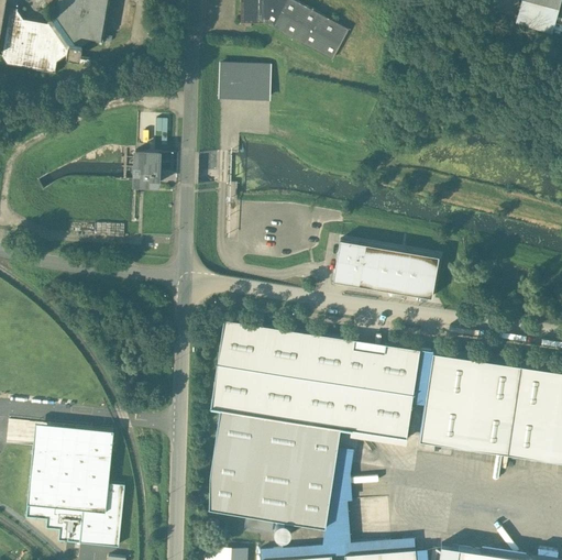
[(0,58),(3,59),(8,66),(56,73),(58,62),(83,65),(84,56),(102,53),(109,0),(0,0),(0,58)]
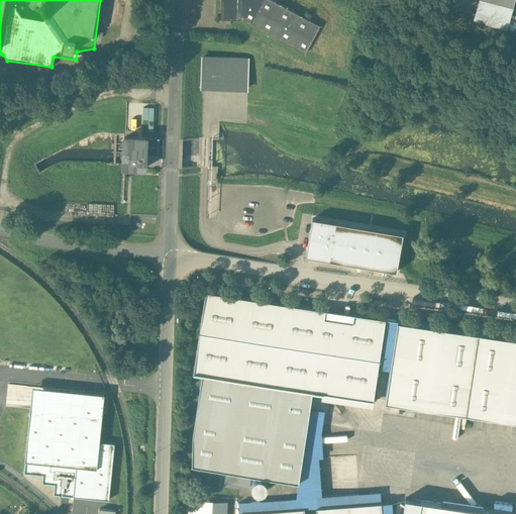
[(221,0),(222,20),(244,20),(306,55),(320,28),(275,0),(221,0)]
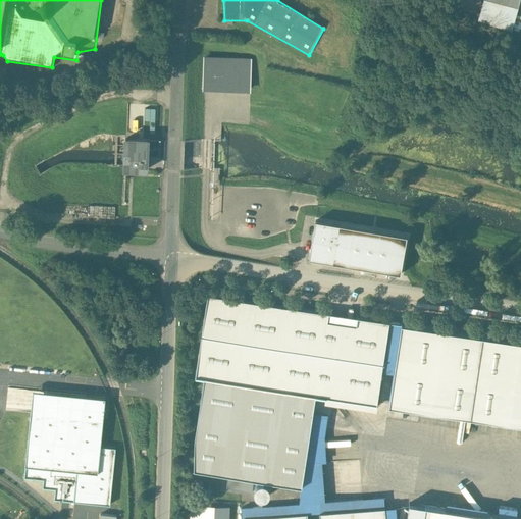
[(484,0),(484,2),(517,10),(519,0),(484,0)]
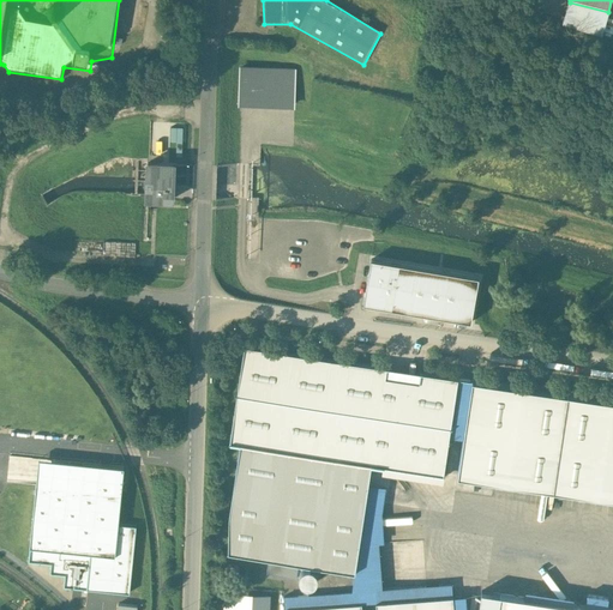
[(608,12),(570,2),(569,1),(562,26),(601,37),(608,12)]
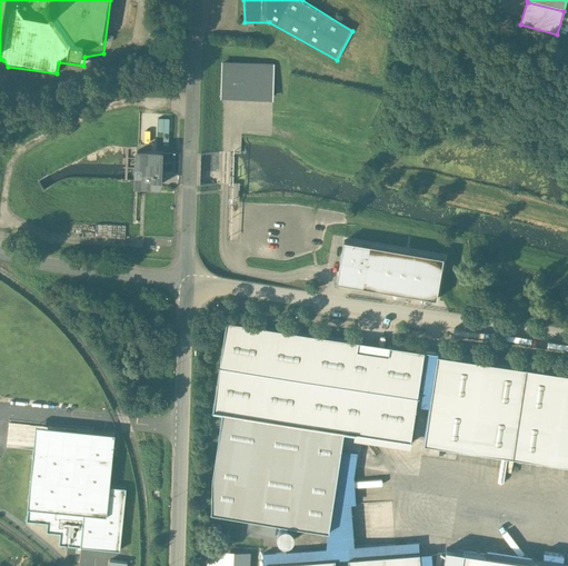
[(221,66),(220,98),(271,99),(272,67),(221,66)]
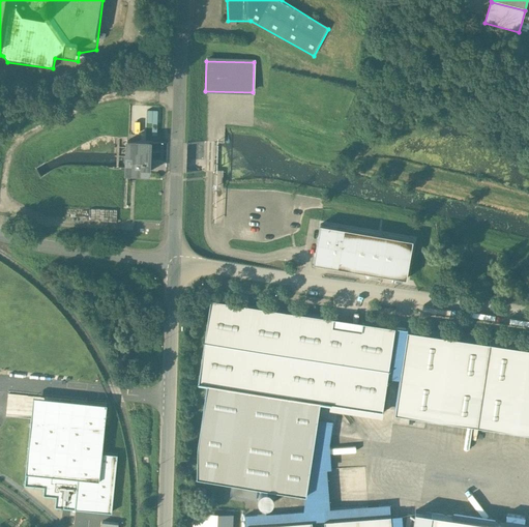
[(145,110),(145,123),(156,124),(156,110),(145,110)]
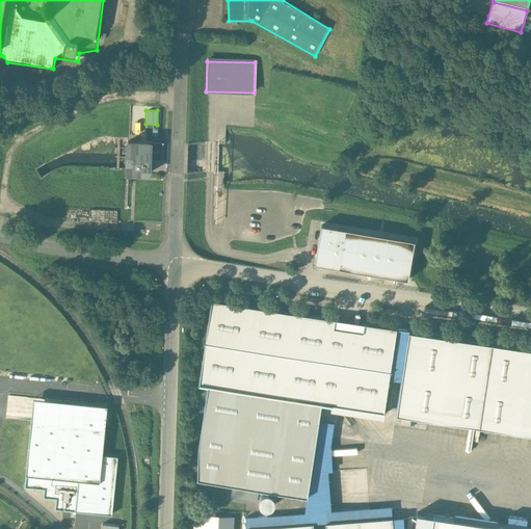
[(151,141),(125,141),(124,176),(150,177),(151,141)]
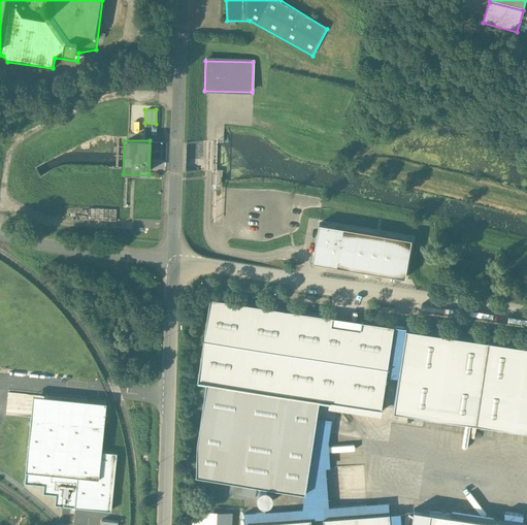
[(415,242),(321,227),(314,266),(407,283),(415,242)]
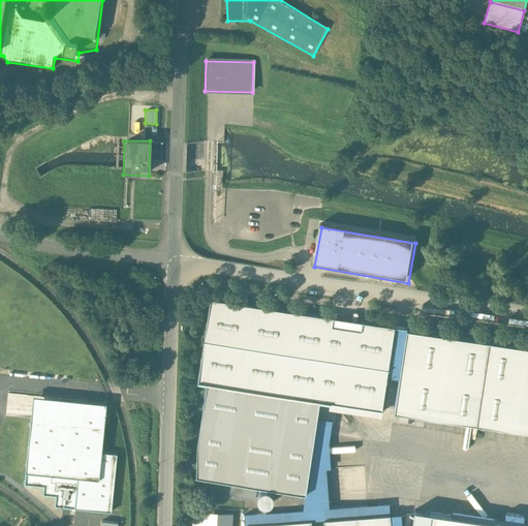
[(398,331),(212,302),(198,384),(207,385),(317,403),(384,413),(398,331)]
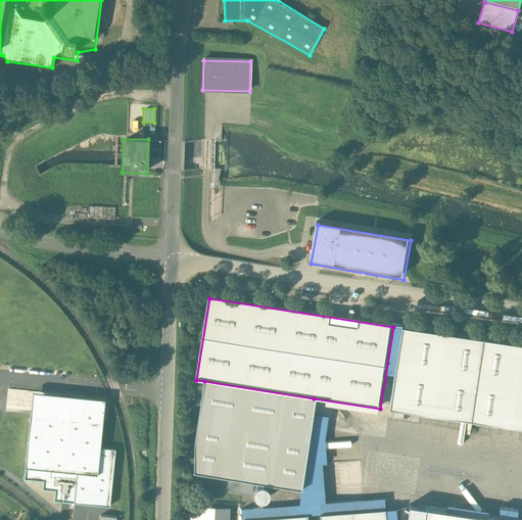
[(521,348),(404,331),(391,412),(521,431),(521,348)]
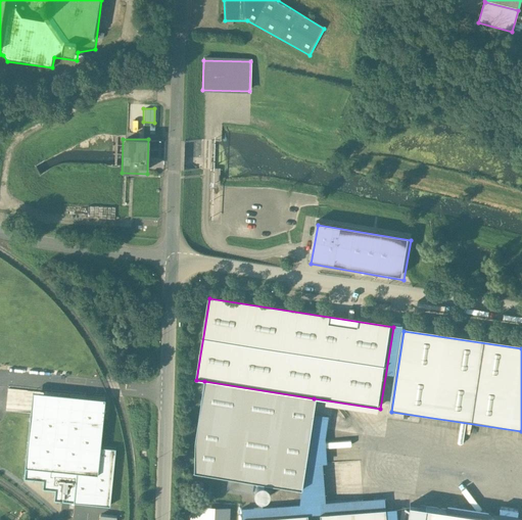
[(314,398),(204,381),(194,446),(194,472),(299,489),(314,398)]
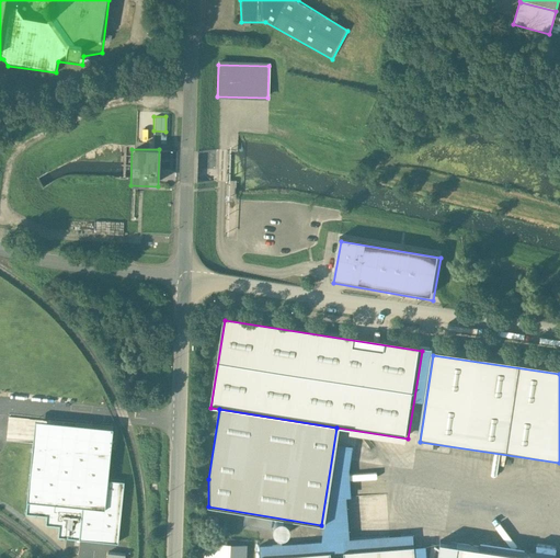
[(112,430),(34,422),(25,515),(45,517),(45,526),(58,528),(57,538),(117,545),(124,484),(107,481),(112,430)]
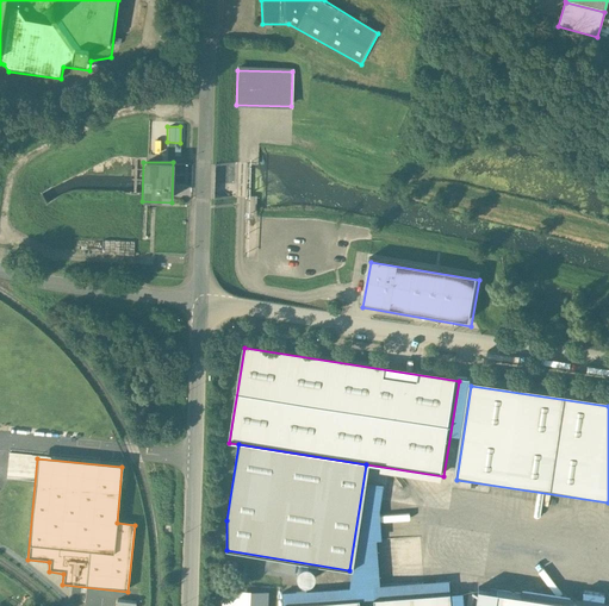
[(353,592),(284,598),(284,605),(361,605),(376,605),(464,605),(464,597),(452,598),(451,583),(383,588),(379,545),(358,545),(353,592)]
